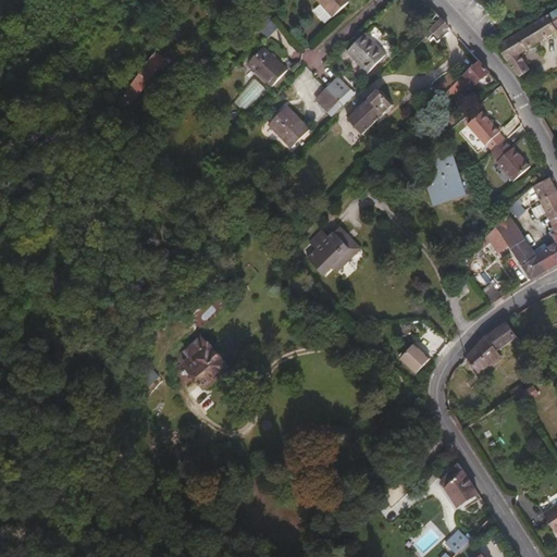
[(350,0),(312,0),(333,19),(350,0)]
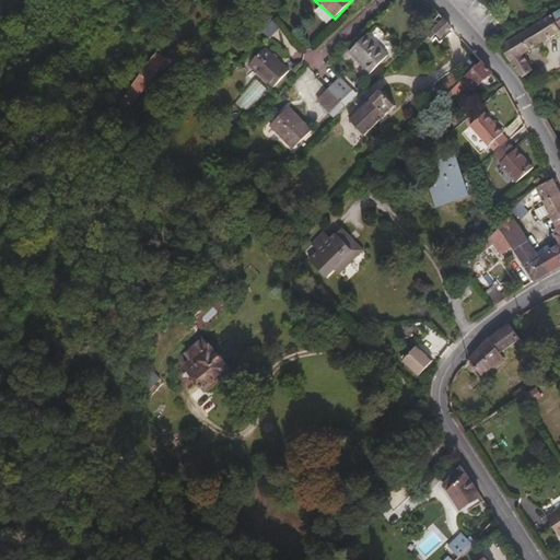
[(523,54),(559,32),(559,10),(502,46),(502,47),(513,65),(521,78),(533,70),(523,54)]
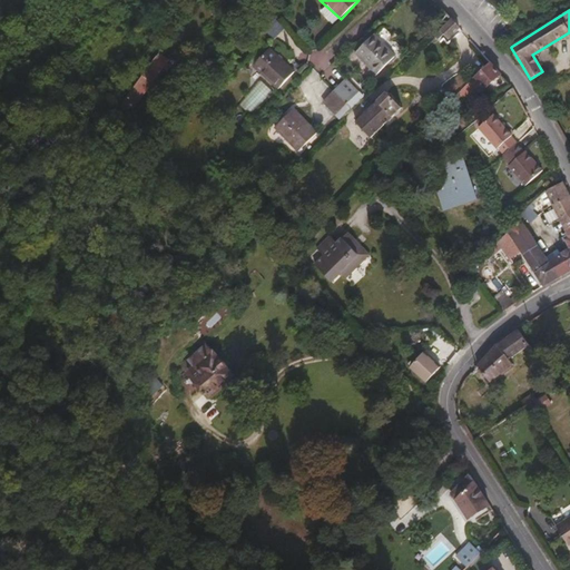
[(272,37),(281,25),(275,20),(266,32),(272,37)]
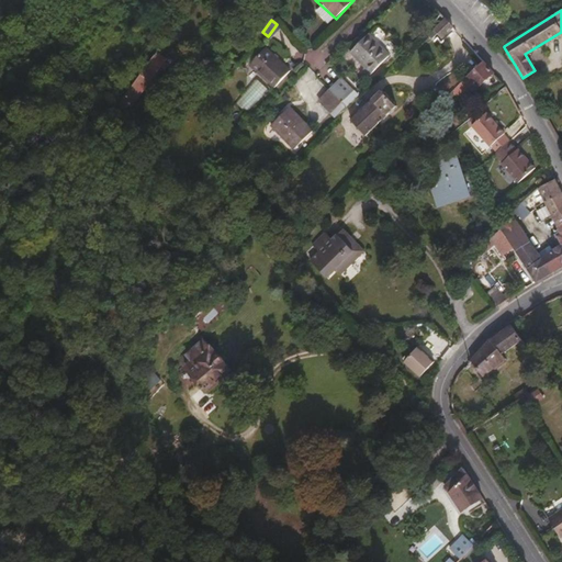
[(441,37),(452,27),(451,26),(446,20),(434,30),(441,37)]
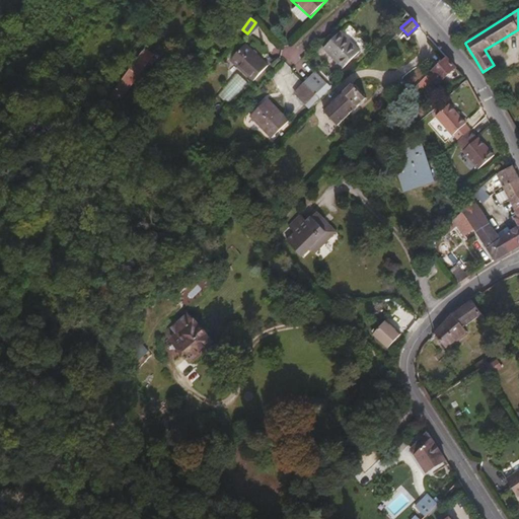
[(341,69),(358,52),(340,31),(321,49),(341,69)]
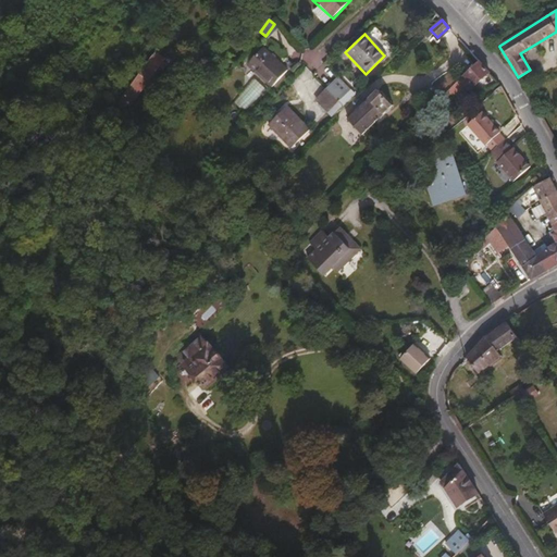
[(271,89),(287,73),(263,50),(247,66),(271,89)]
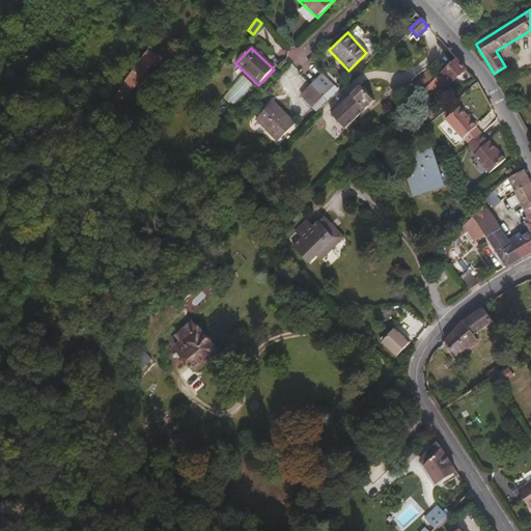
[(121,106),(158,57),(149,51),(113,100),(121,106)]
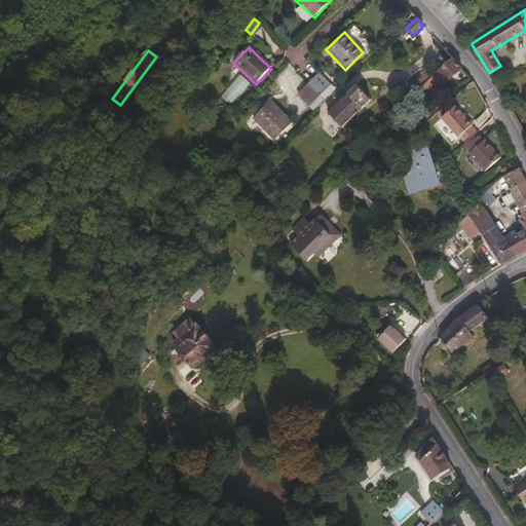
[(448,81),(462,69),(461,67),(453,58),(437,72),(428,81),(434,86),(444,76),(448,81)]
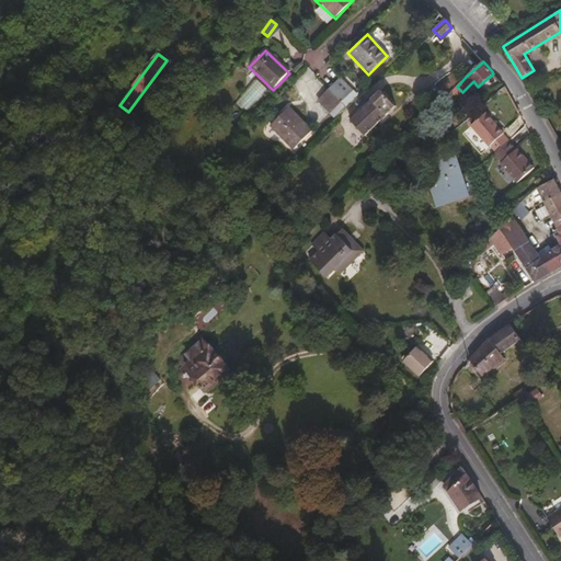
[(247,113),(268,91),(256,80),(235,102),(247,113)]
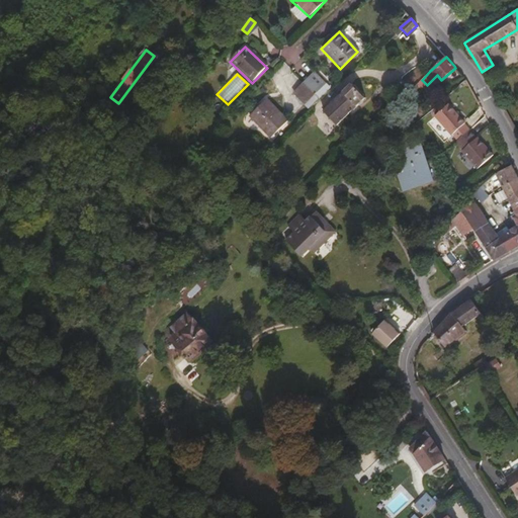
[(330,90),(314,75),(294,94),(310,109),(330,90)]
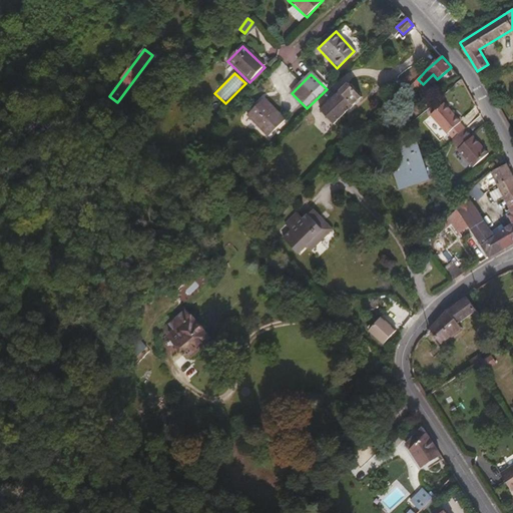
[(334,123),(363,96),(350,83),(321,110),(334,123)]
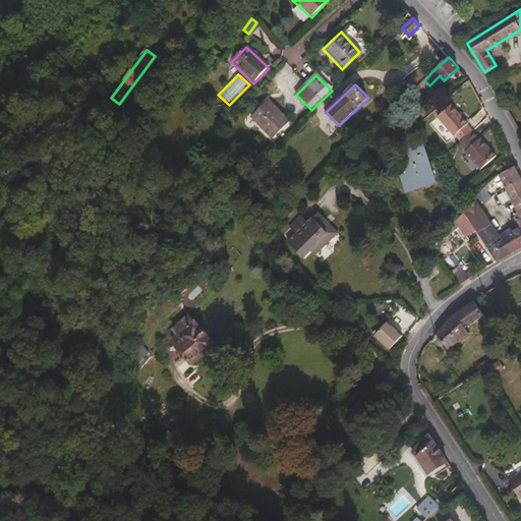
[(289,123),(268,101),(250,119),(272,139),(289,123)]
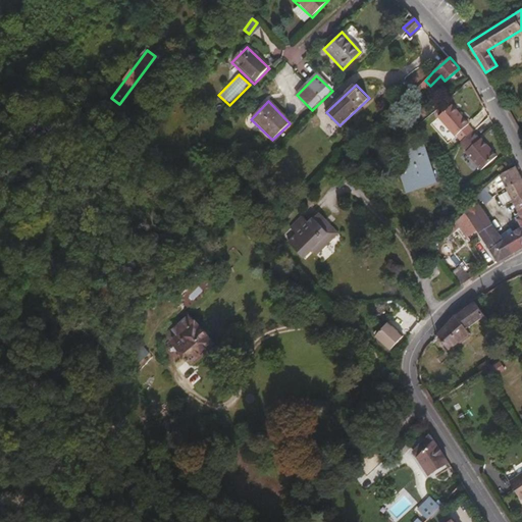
[(473,132),(468,125),(469,124),(454,107),(440,120),(456,137),(457,137),(463,142),(473,133),(473,132)]
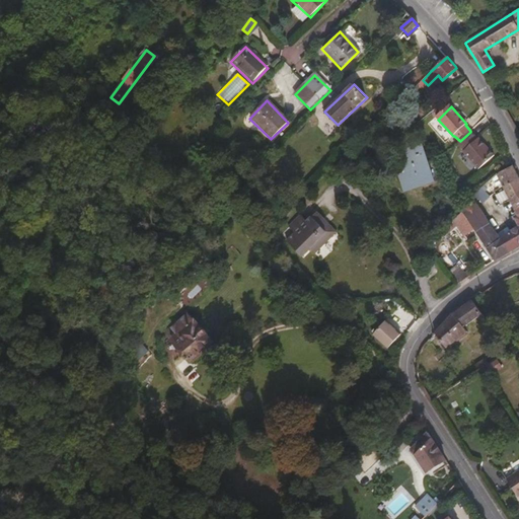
[(495,156),(478,138),(477,139),(470,132),(460,141),(456,144),(463,152),(463,153),(479,170),(495,156)]
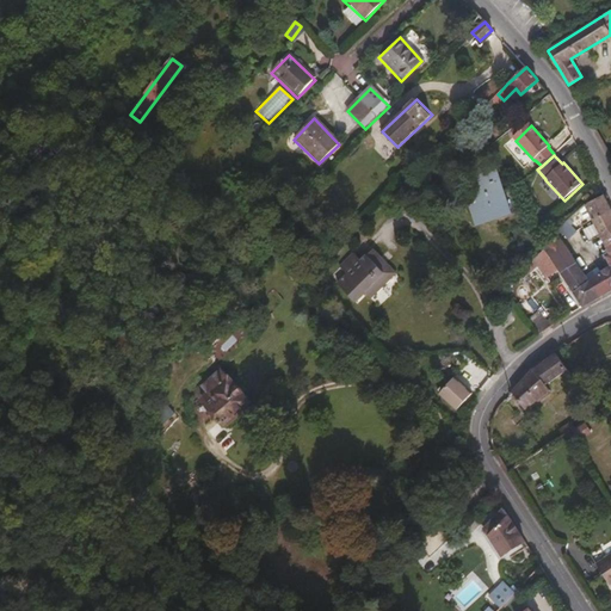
[(511,215),(497,171),(474,179),(482,204),(470,208),(477,226),(511,215)]
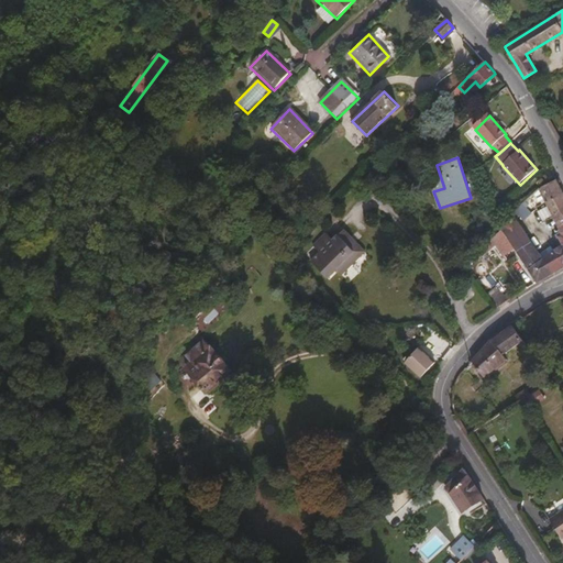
[(400,178),(388,165),(385,169),(397,183),(400,178)]
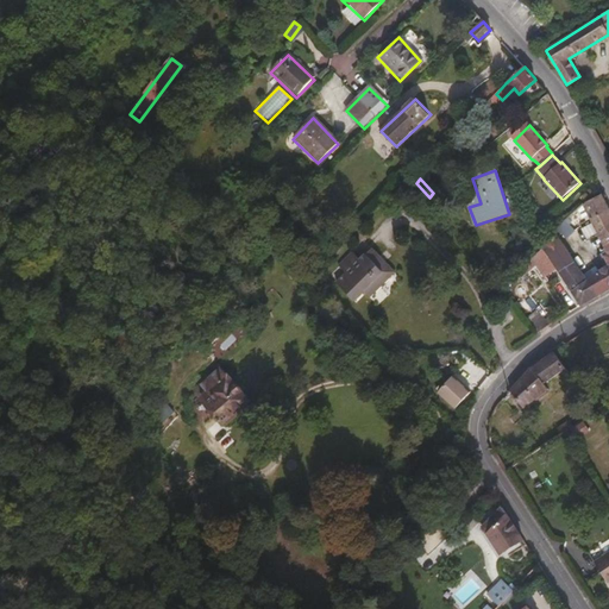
[(608,207),(602,195),(585,203),(608,252),(603,255),(607,259),(608,263),(608,207)]
